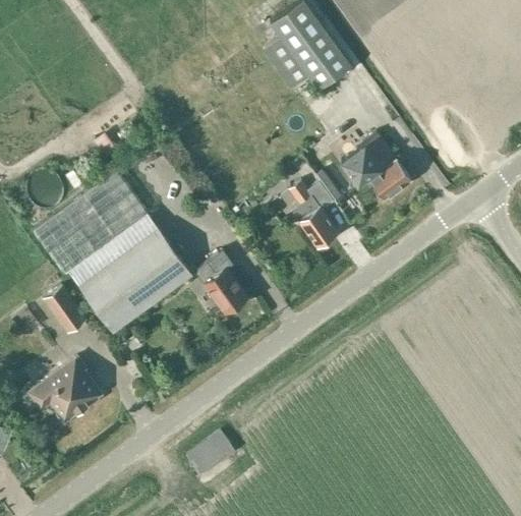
[(303,0),(269,25),(279,39),(263,51),(291,91),(307,78),(317,93),(352,67),(303,0)]
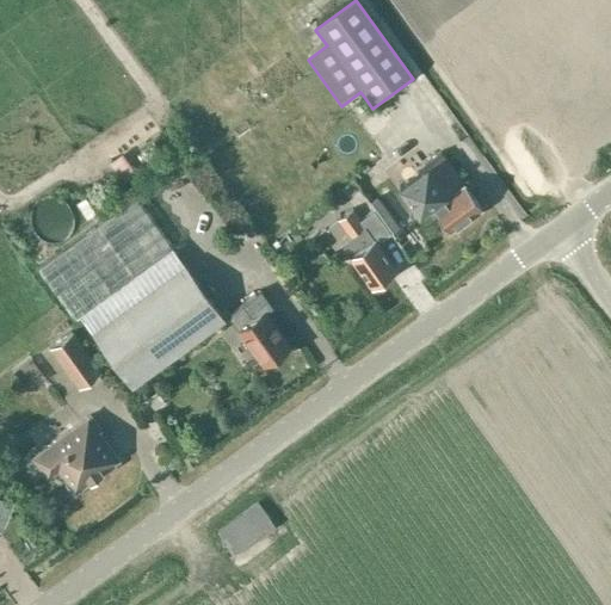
[(426,171),(399,191),(419,218),(431,209),(450,234),(480,213),(440,158),(425,170),(426,171)]
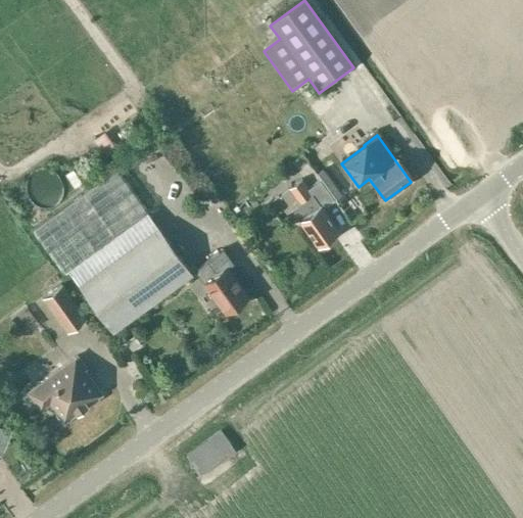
[(68,274),(80,288),(158,231),(147,216),(116,173),(34,234),(64,277),(68,274)]
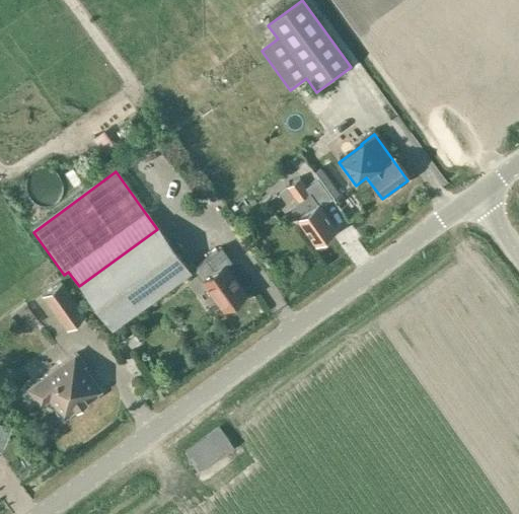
[(297,221),(296,222),(315,247),(337,231),(300,180),(285,191),(296,206),(290,211),(297,221)]
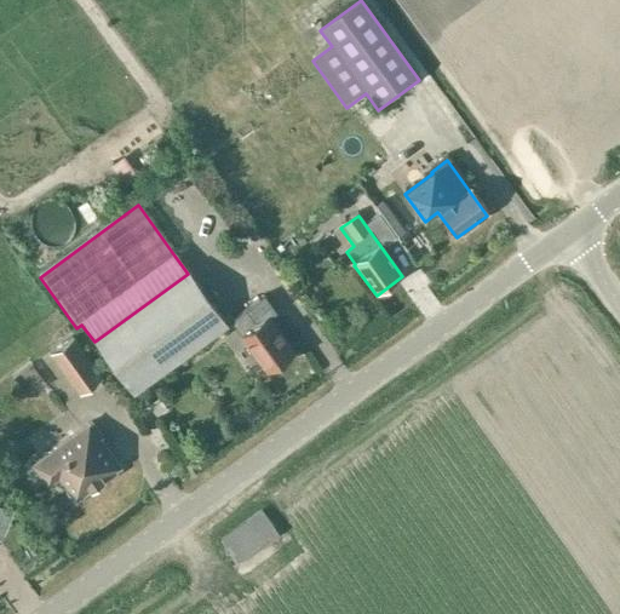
[(188,274),(95,342),(135,397),(228,328),(188,274)]
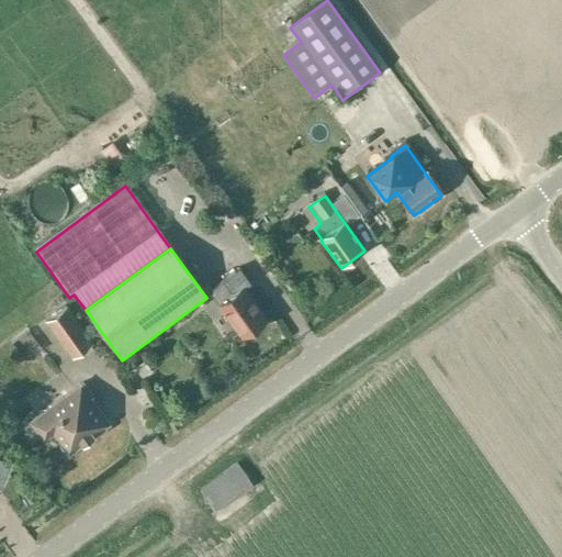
[(240,270),(210,292),(243,340),(267,323),(244,292),(251,287),(240,270)]
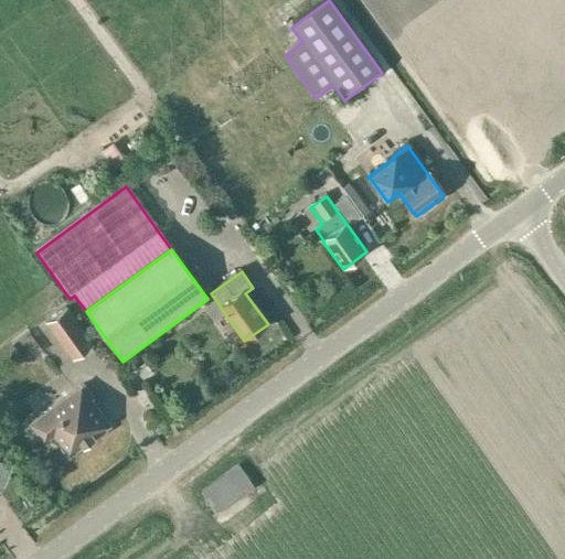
[(65,311),(45,325),(72,361),(92,347),(65,311)]
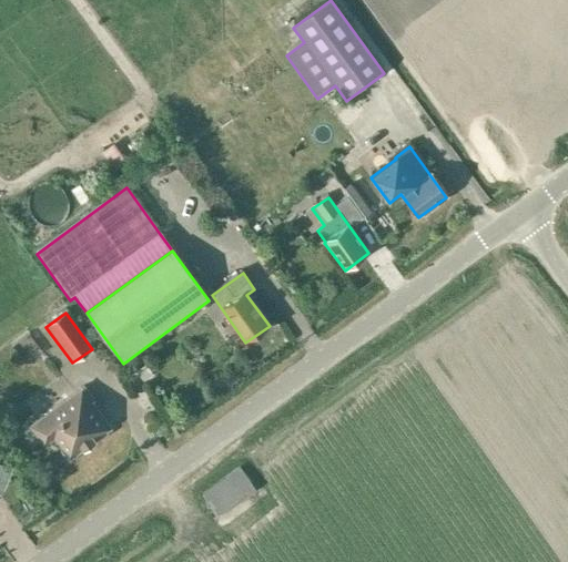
[(69,461),(110,431),(91,406),(93,405),(83,390),(30,429),(43,447),(53,440),(69,461)]
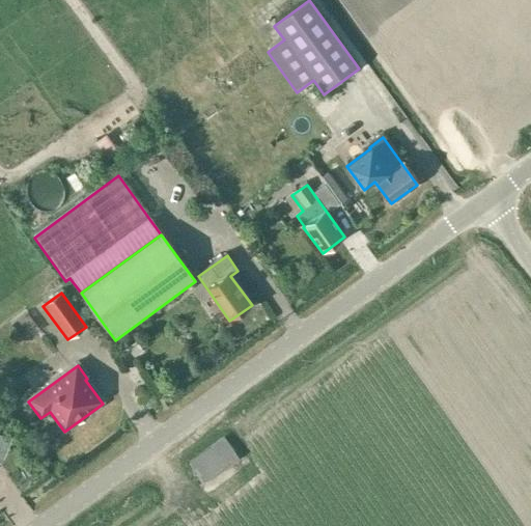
[(240,461),(225,442),(190,467),(204,487),(240,461)]
